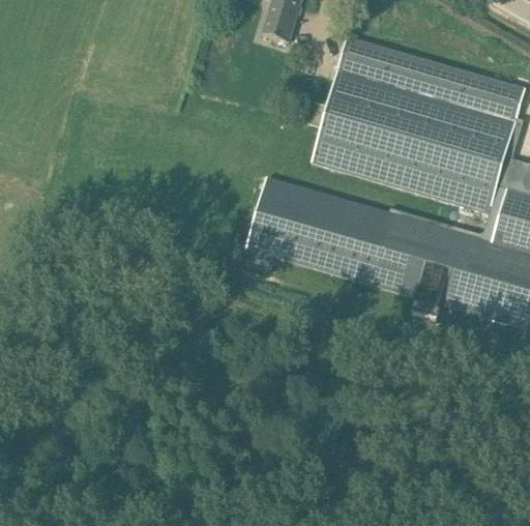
[(288,41),(300,0),(272,0),(262,33),(288,41)]
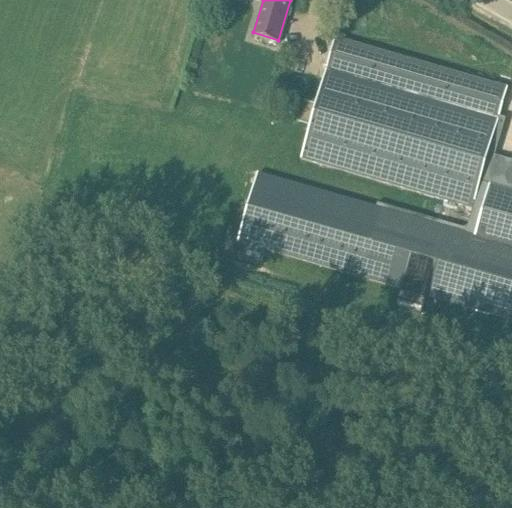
[(508,84),(335,35),(300,156),(473,206),(499,113),(508,84)]
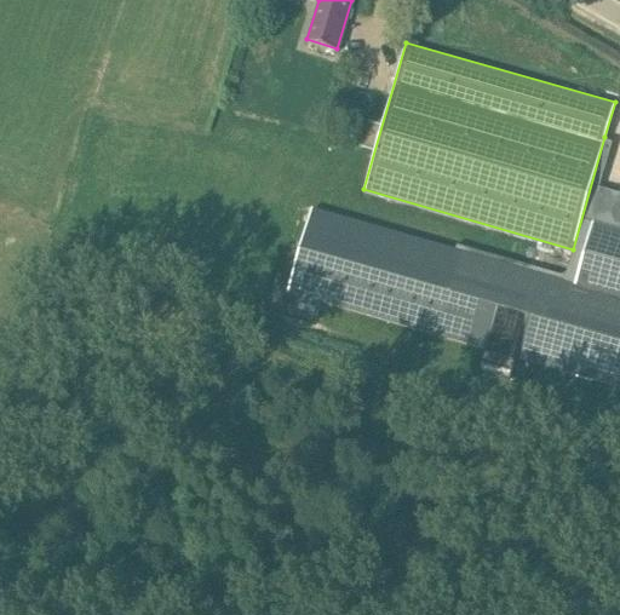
[(573,249),(567,270),(563,272),(530,263),(459,242),(458,247),(529,268),(577,282),(595,218),(619,224),(619,189),(600,184),(612,139),(604,137),(573,249)]
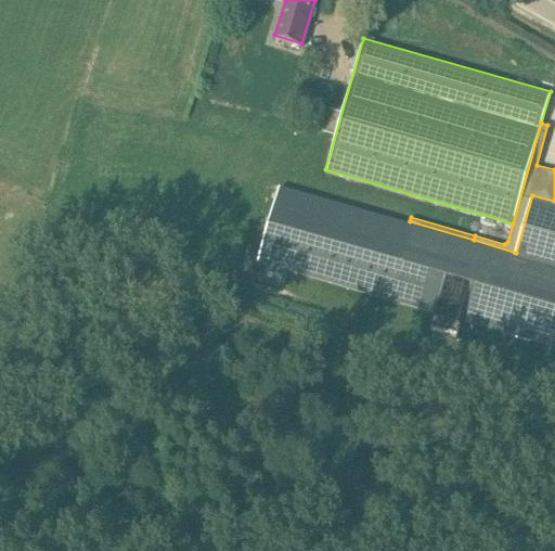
[(279,184),(257,259),(266,263),(261,279),(283,285),(288,268),(436,311),(431,328),(456,335),(462,319),(464,319),(495,328),(554,345),(554,263),(516,253),(474,240),(279,184)]
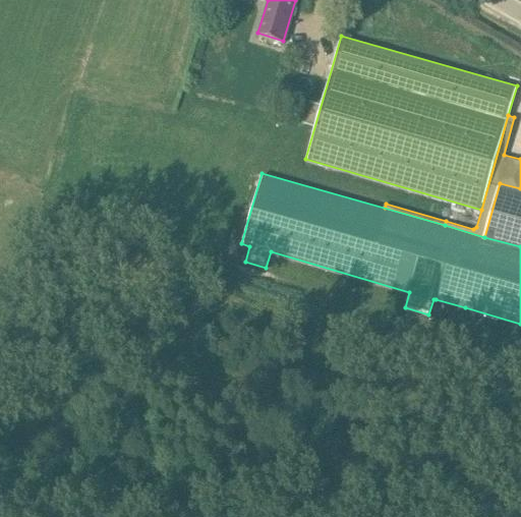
[(520,188),(500,183),(484,237),(520,246),(520,188)]
